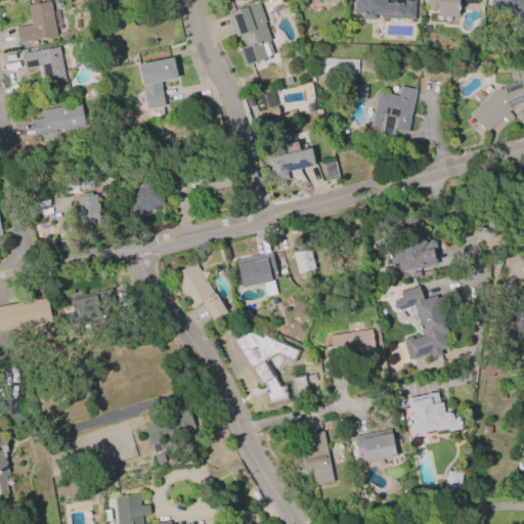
[(257,0),(265,23),(264,24),(270,41),(269,41),(274,54),(244,64),(238,48),(245,46),(241,36),(234,38),(226,13),(244,7),(242,4),(253,0),(253,1),(257,0)]
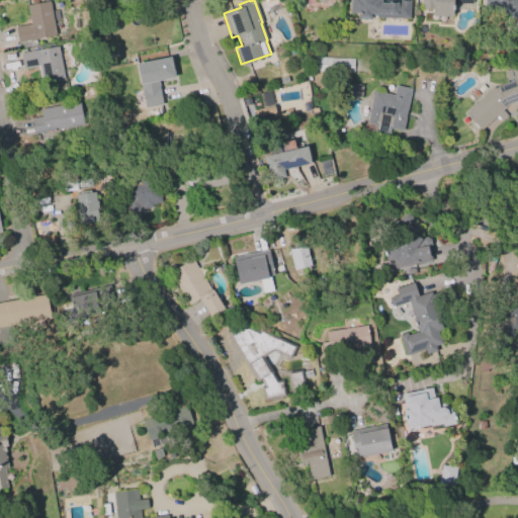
[(410,0),(409,18),(375,17),(375,16),(371,16),(371,19),(356,18),(356,13),(349,13),(349,0),(410,0)]
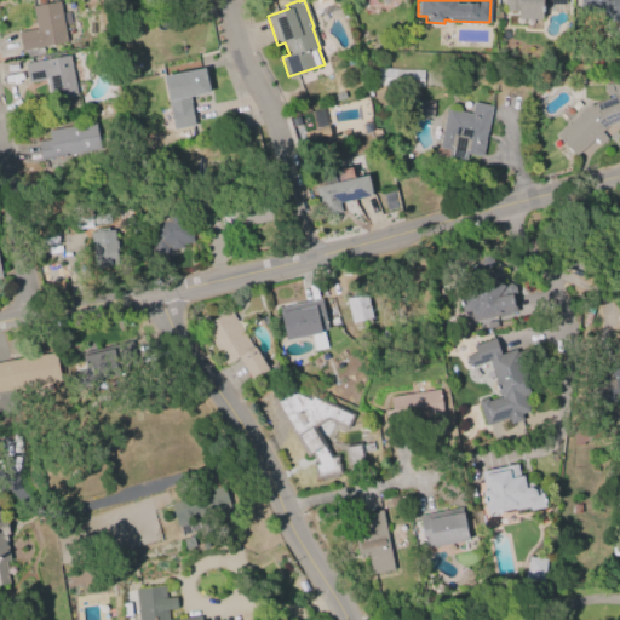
[(543,21),(517,19),(518,12),(505,11),(505,0),(566,0),(566,5),(543,4),(543,21)]
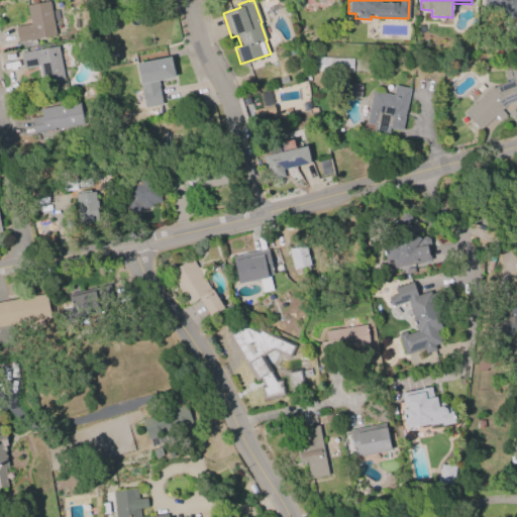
[(516,0),(516,17),(502,17),(502,11),(484,11),(484,0),(516,0)]
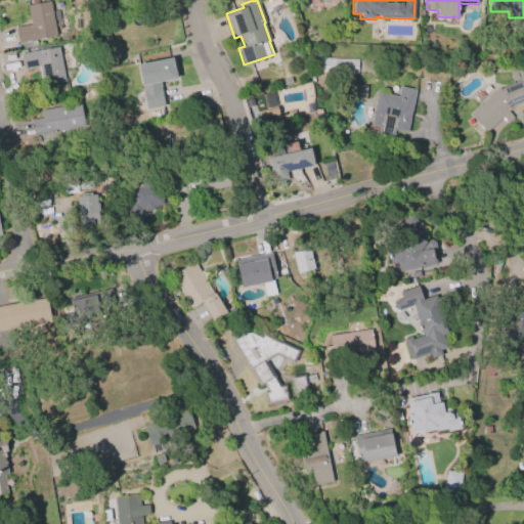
[(49,2),(54,28),(52,28),(54,36),(17,42),(14,27),(31,24),(27,6),(49,2)]
